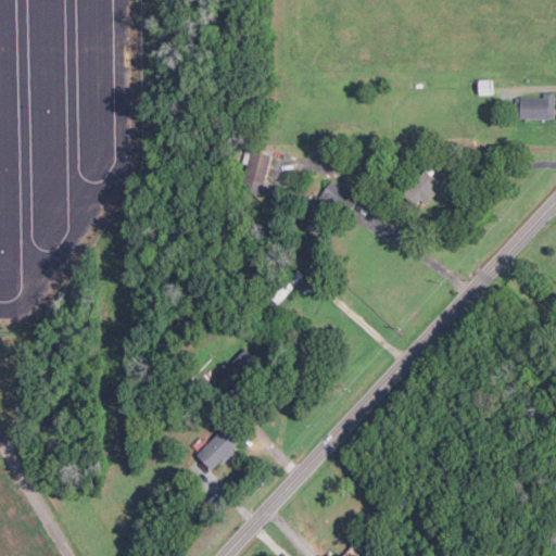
[(520,97),(520,118),(554,118),(555,93),(544,92),(544,97),(520,97)]
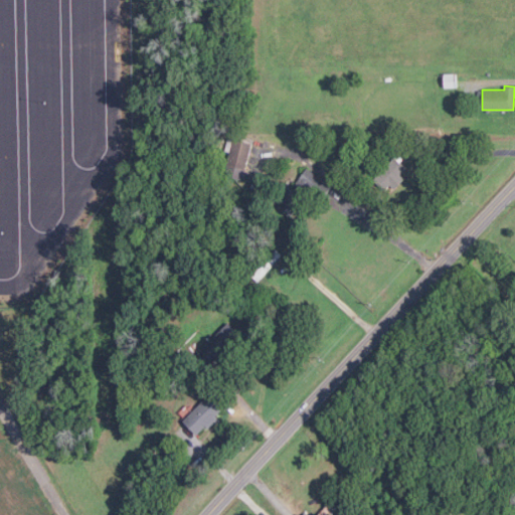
[(251,143),(227,138),(224,150),(229,151),(224,175),(242,180),(251,143)]
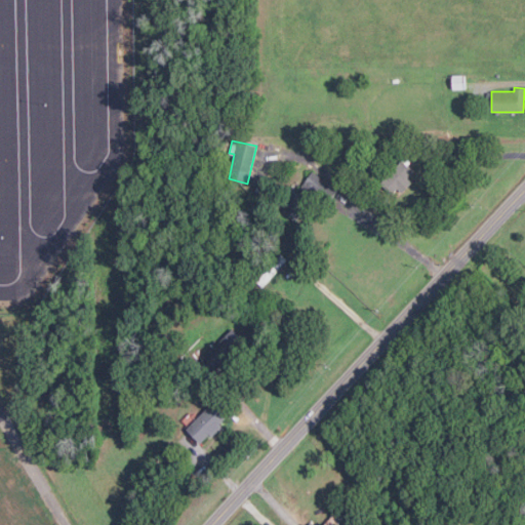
[(417,171),(402,158),(379,183),(395,196),(417,171)]
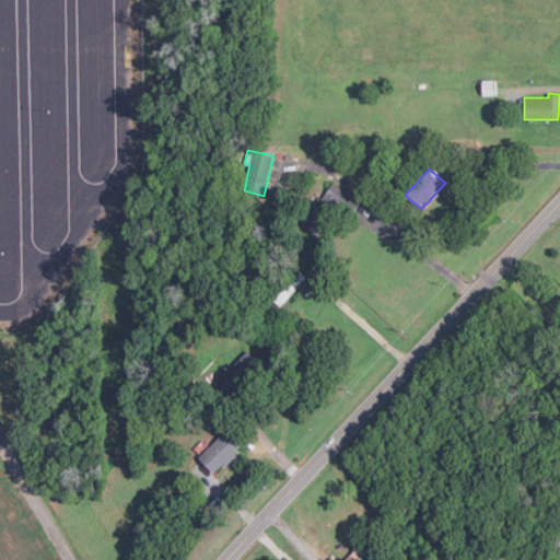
[(301,225),(317,236),(334,211),(347,220),(360,201),(331,183),(317,203),(316,202),(301,225)]
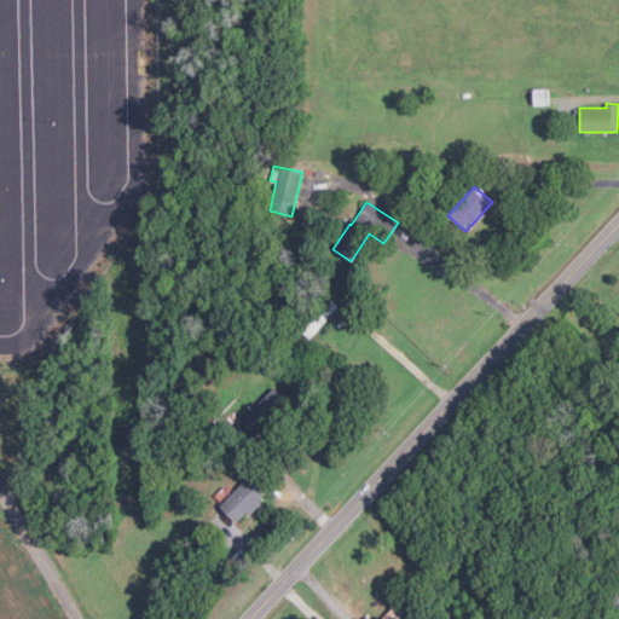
[(268,493),(252,475),(219,504),(237,524),(268,493)]
